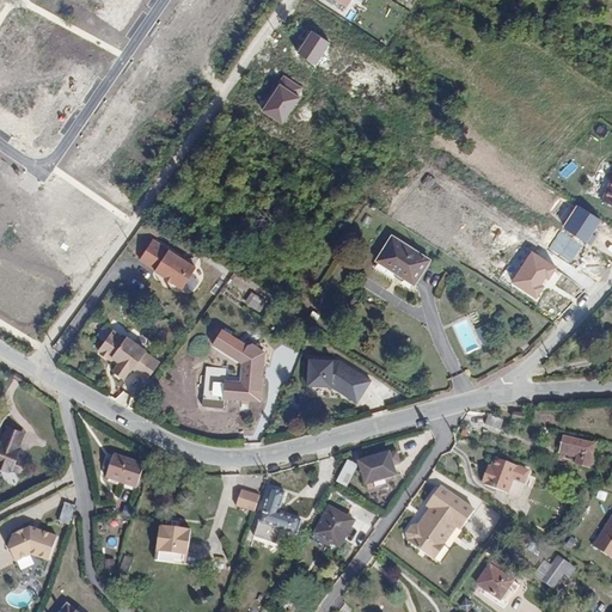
[(135,116),(141,121),(154,108),(148,103),(135,116)]
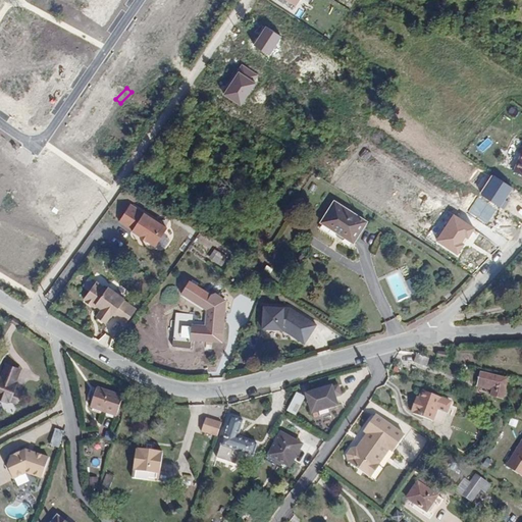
[(354,243),(367,221),(335,202),(322,222),(354,243)]
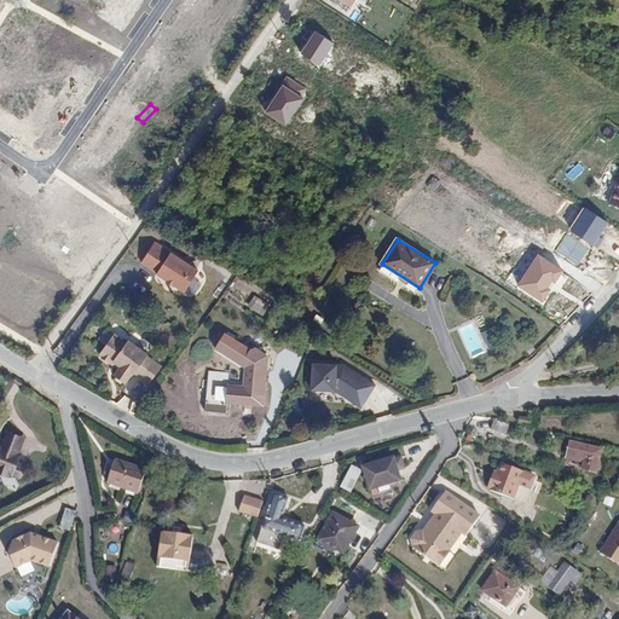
[(185,293),(200,271),(155,242),(143,262),(158,273),(157,275),(168,281),(167,282),(174,287),(175,285),(185,293)]
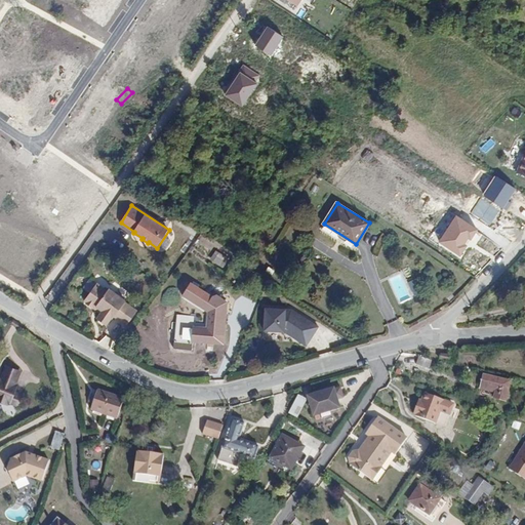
[(192,250),(204,257),(212,245),(199,237),(192,250)]
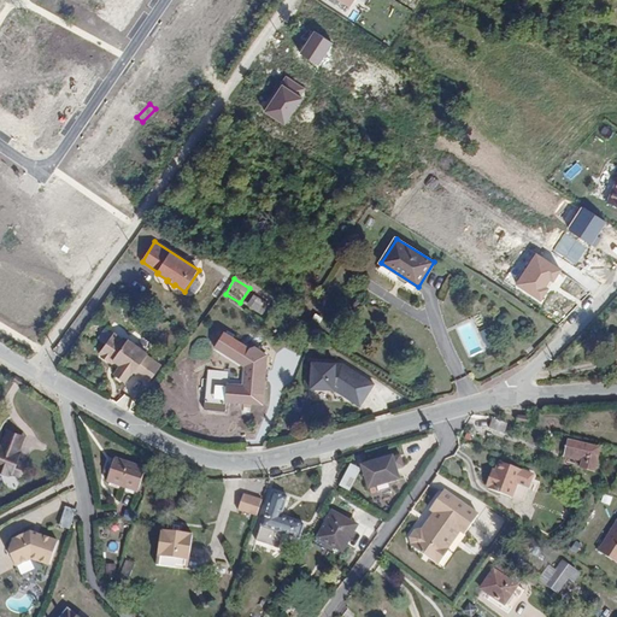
[(254,295),(248,306),(263,315),(269,305),(254,295)]
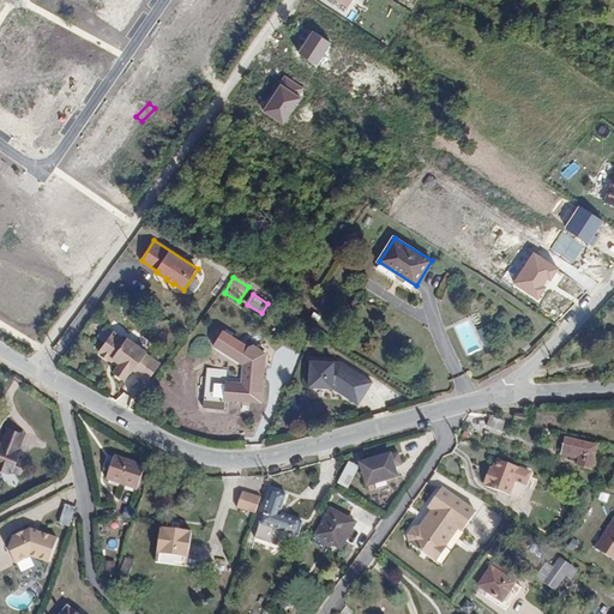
[(253,345),(247,348),(224,332),(216,344),(245,363),(244,385),(228,384),(227,398),(262,401),(264,353),(253,345)]
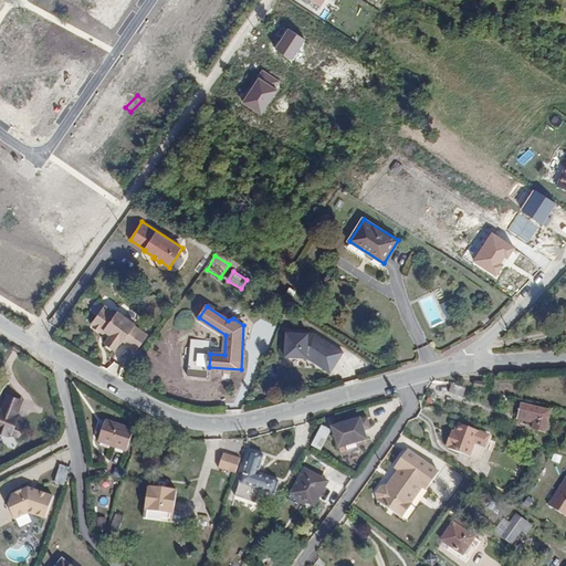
[(137,352),(148,336),(135,326),(136,325),(118,312),(116,314),(107,307),(95,324),(96,327),(95,328),(101,333),(101,332),(105,331),(112,335),(106,344),(115,350),(122,343),(123,344),(124,342),(137,352)]
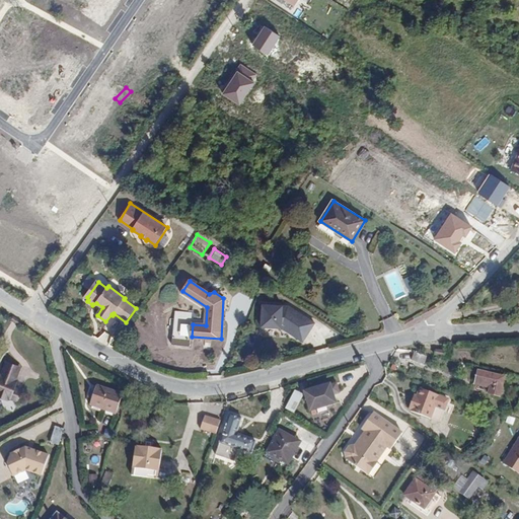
[(302,343),(304,343),(314,323),(314,321),(286,305),(262,303),(260,328),(280,330),(302,343)]
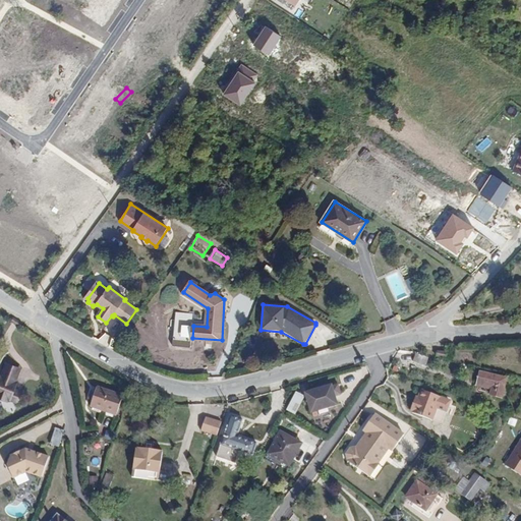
[(111,319),(107,330),(118,334),(122,323),(111,319)]
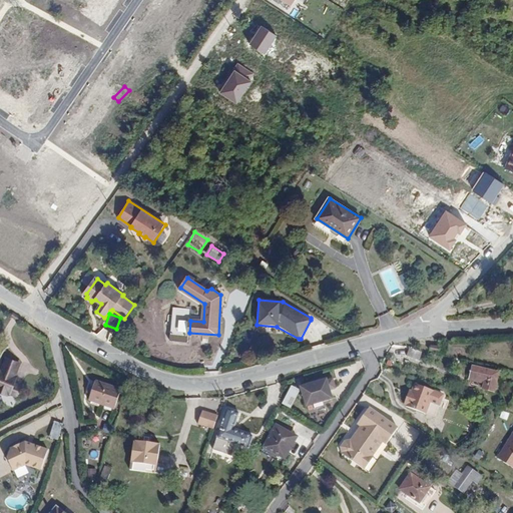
[(421,360),(424,352),(410,348),(408,356),(421,360)]
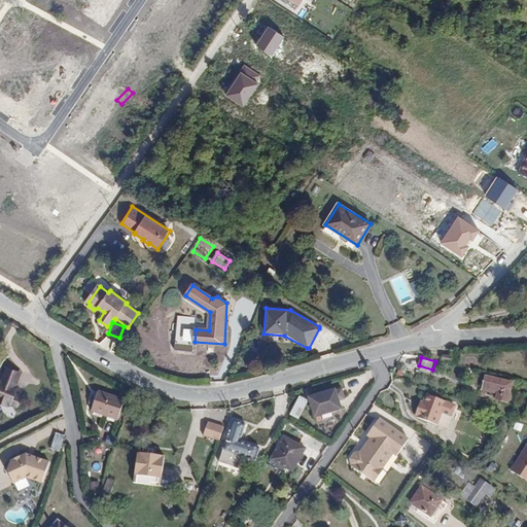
[(0,402),(7,406),(8,402),(11,403),(18,386),(14,385),(19,371),(5,366),(1,381),(0,380),(0,402)]
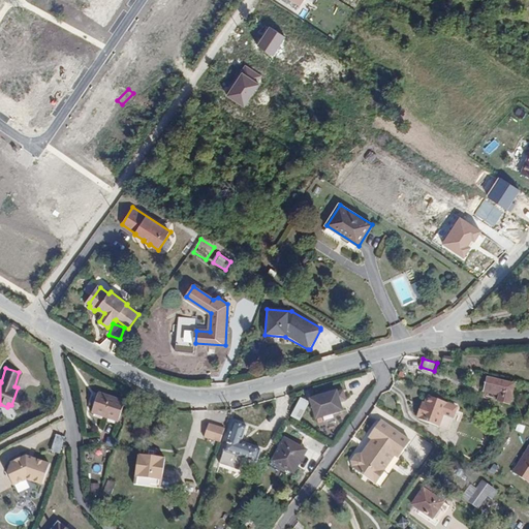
[(512,402),(518,382),(490,376),(488,386),(503,390),(501,400),(512,402)]
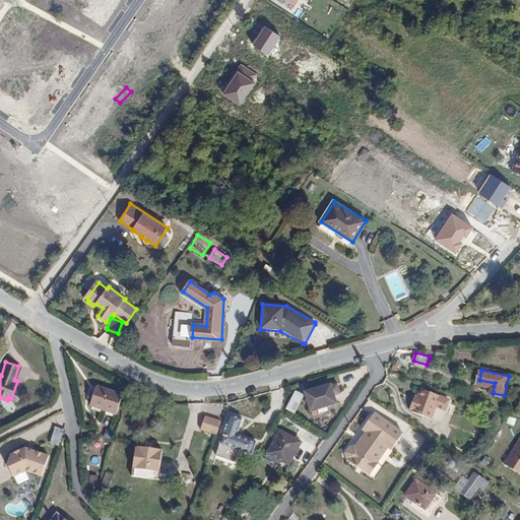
[(336,404),(331,386),(307,392),(311,411),(336,404)]
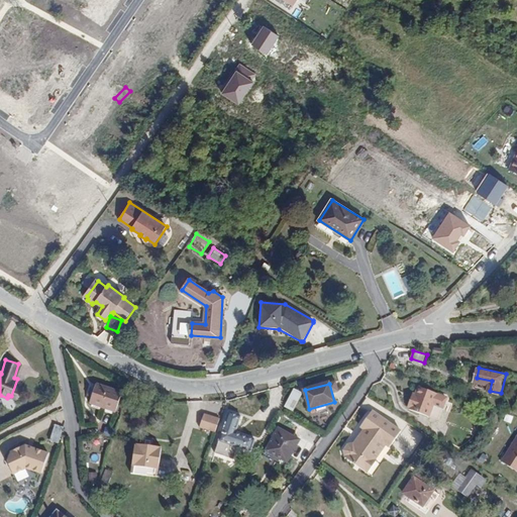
[(115,411),(121,393),(98,385),(92,403),(115,411)]
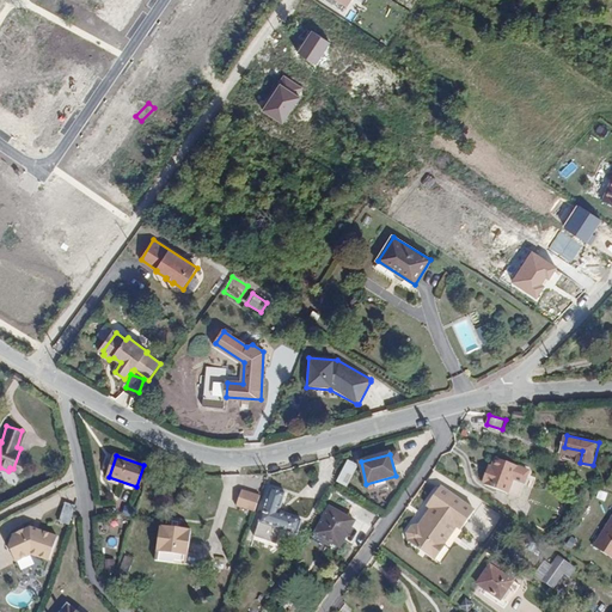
[(496,458),(493,467),(490,475),(488,473),(484,484),(487,485),(485,488),(509,496),(520,467),(496,458)]
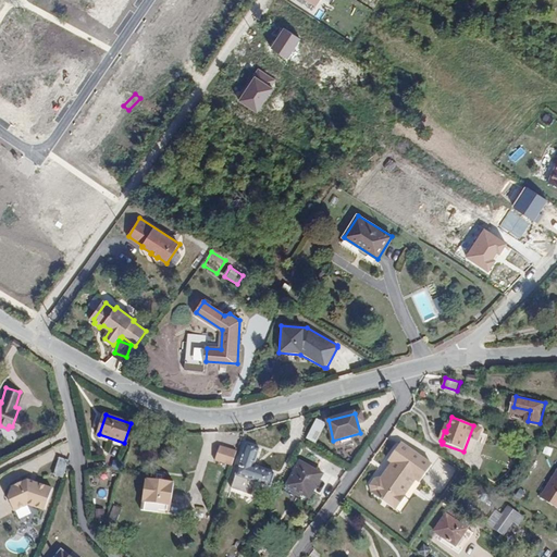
[(307,440),(317,445),(326,424),(317,420),(307,440)]
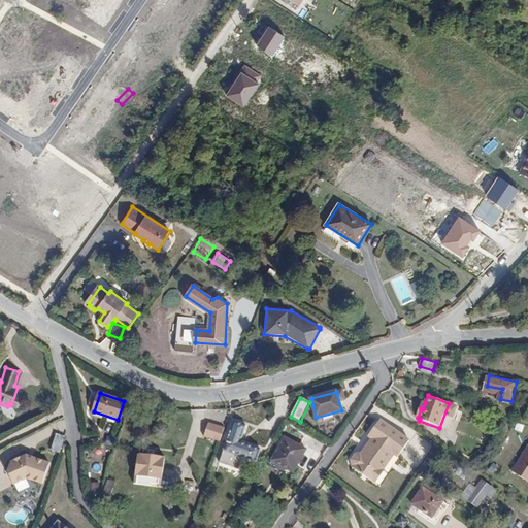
[(463,408),(458,422),(471,427),(475,414),(463,408)]
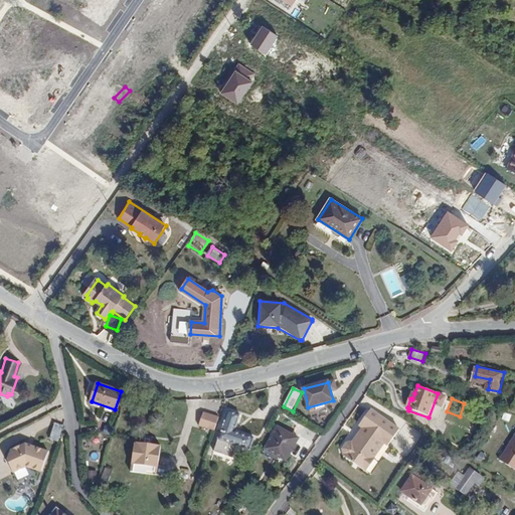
[(400,430),(372,407),(359,423),(363,426),(361,428),(387,447),(400,430)]
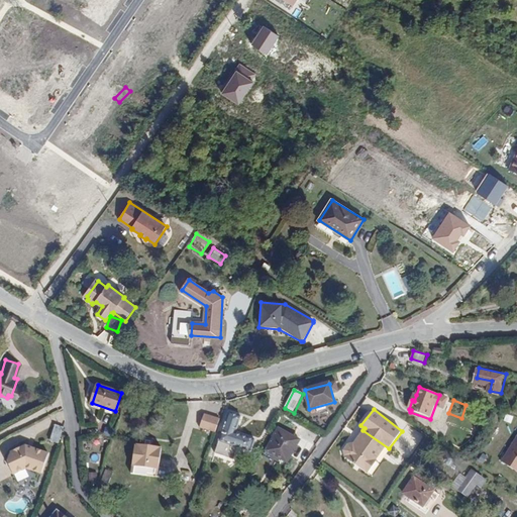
[(242,416),(229,412),(216,453),(234,459),(238,446),(251,450),(255,440),(236,434),(242,416)]
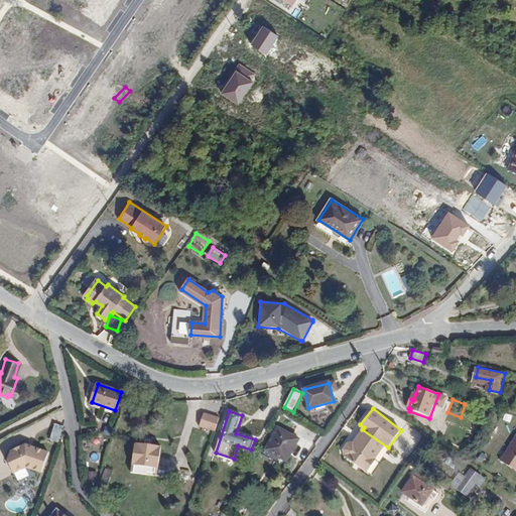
[(217,429),(221,417),(206,412),(202,424),(217,429)]
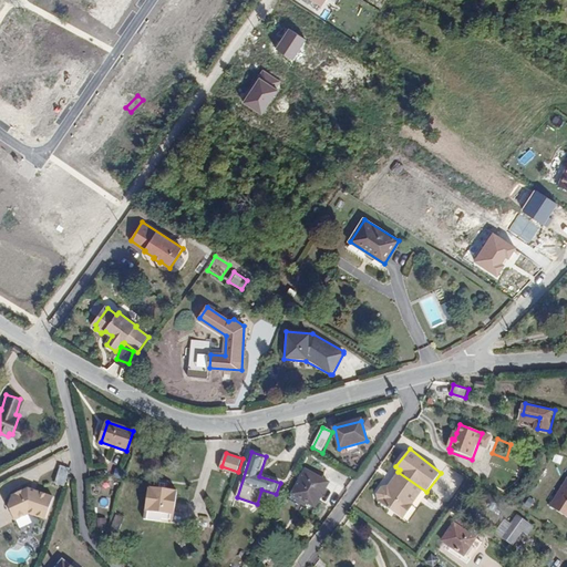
[(57,484),(66,487),(71,475),(72,470),(70,470),(62,466),(57,484)]
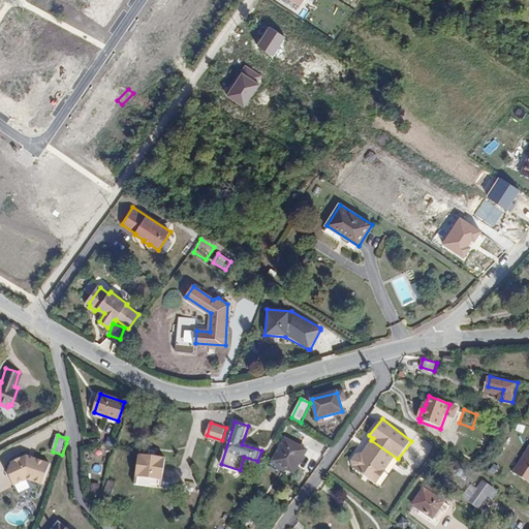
[(307,450),(285,439),(274,462),(294,473),(307,450)]
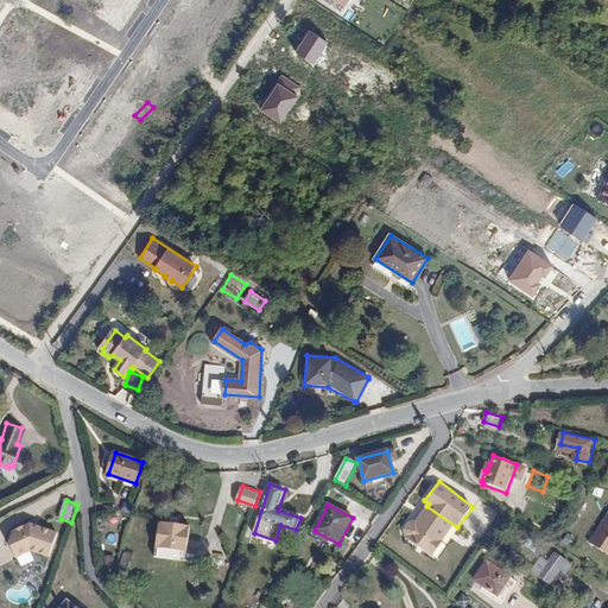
[(457,527),(426,506),(425,508),(428,510),(423,518),(419,515),(417,520),(416,520),(410,521),(405,529),(406,533),(407,534),(406,536),(434,557),(457,527)]
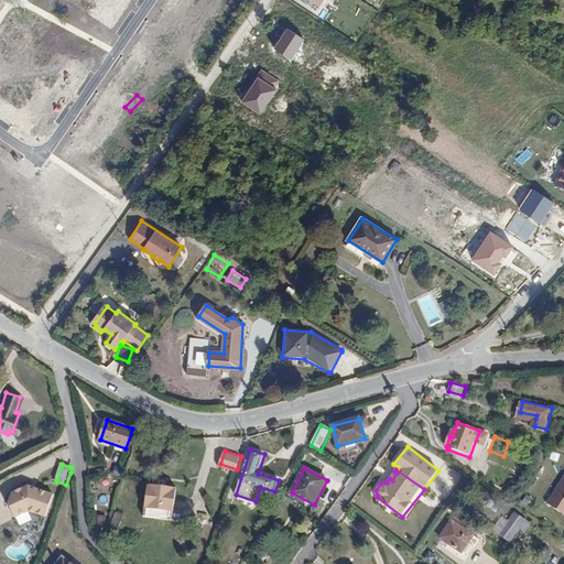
[(563,479),(549,503),(563,513),(563,479)]
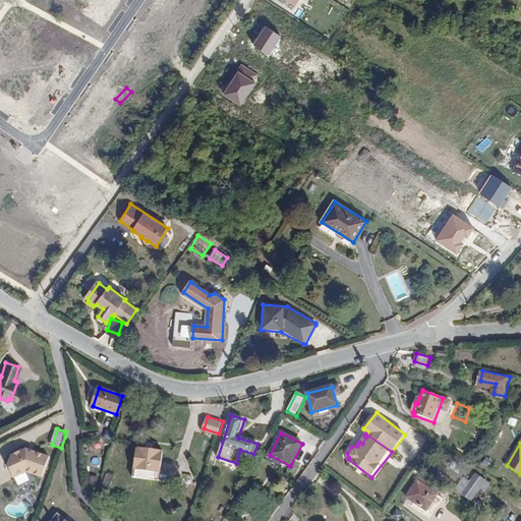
[(160,473),(164,453),(136,449),(133,469),(160,473)]
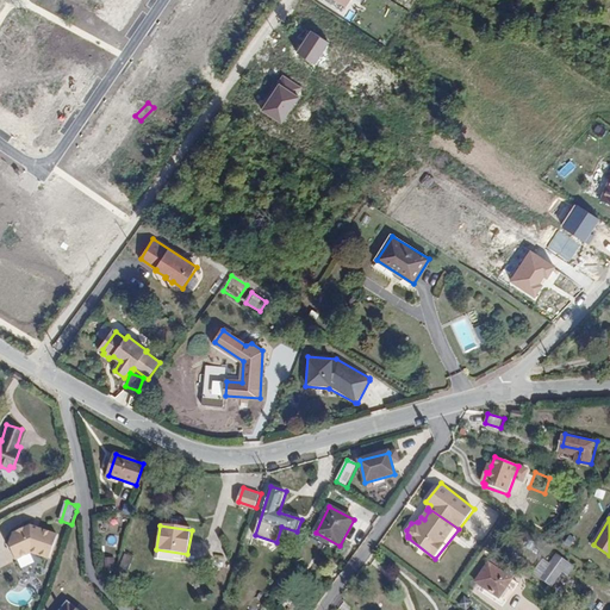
[(51,560),(58,535),(31,527),(13,535),(10,546),(18,561),(33,554),(51,560)]
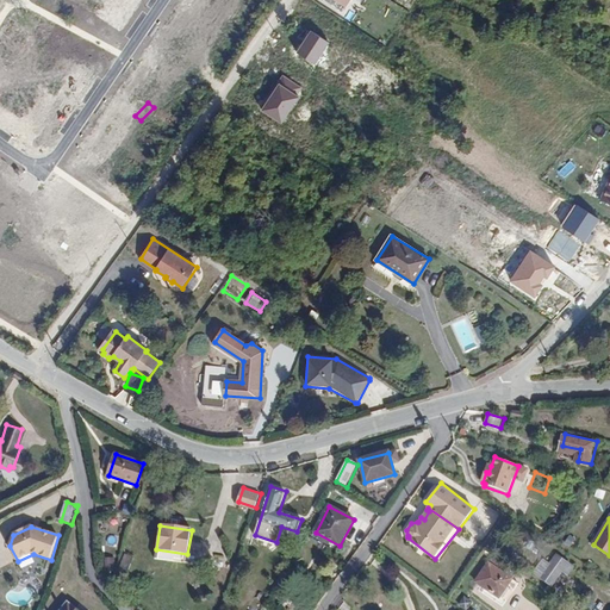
[(556,555),(541,578),(549,583),(555,573),(559,577),(562,571),(568,576),(573,567),(556,555)]
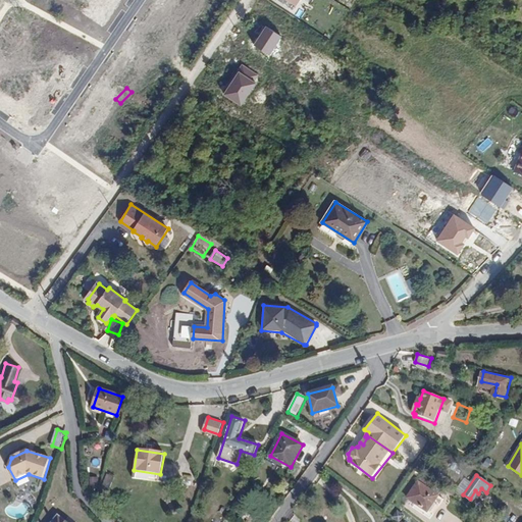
[(426,515),(434,506),(438,509),(445,501),(439,497),(442,491),(436,487),(437,486),(424,476),(408,497),(417,504),(415,507),(426,515)]
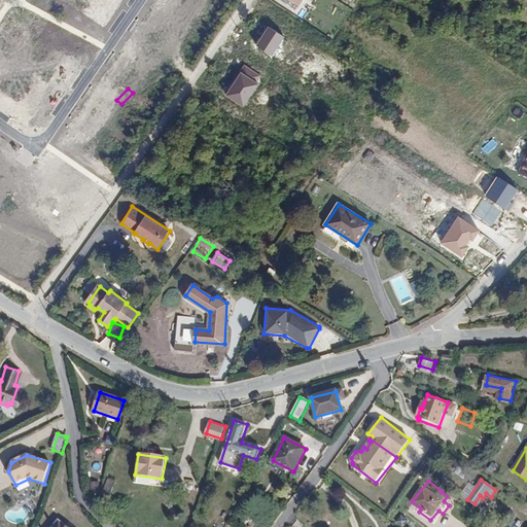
[(483,498),(480,495),(475,503),(477,505),(483,498)]
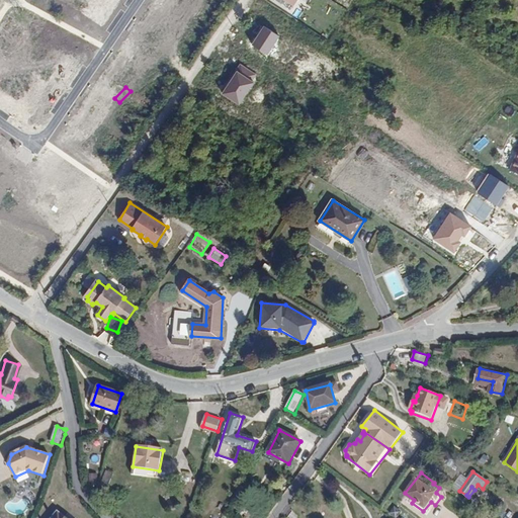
[(427,514),(435,505),(431,502),(423,511),(427,514)]
